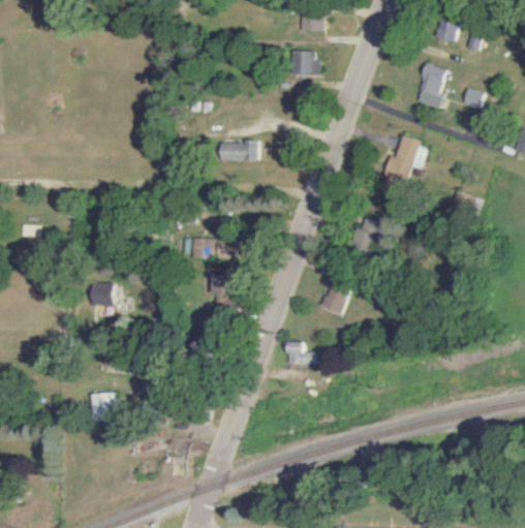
[(322,31),(322,10),(301,10),(300,31),(322,31)]
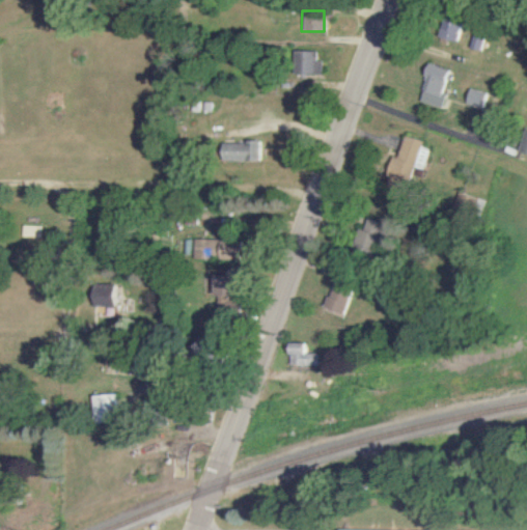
[(482,35),(472,32),(467,47),(478,51),(482,35)]
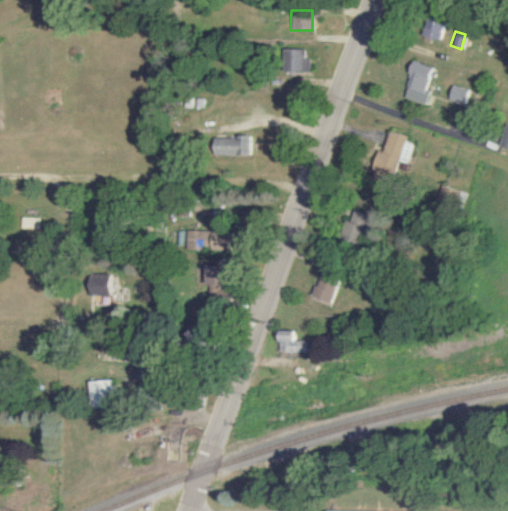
[(308,71),(308,49),(282,50),(283,71),(308,71)]
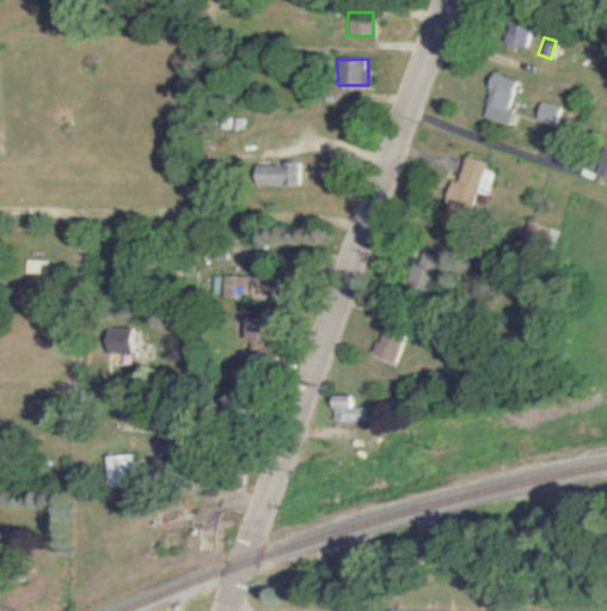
[(506,110),(516,81),(494,73),(479,115),(506,124),(510,112),(506,110)]
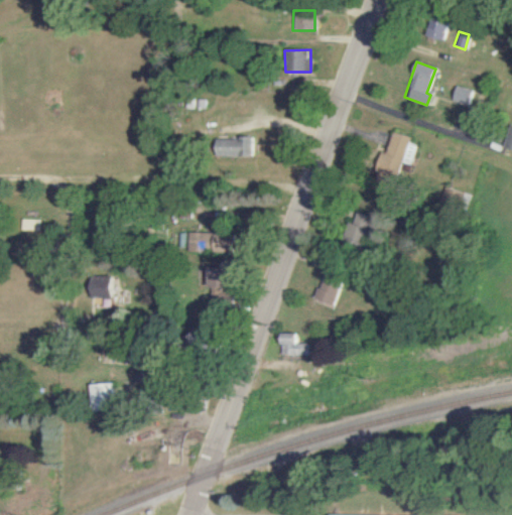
[(468,105),(472,90),(455,86),(451,100),(468,105)]
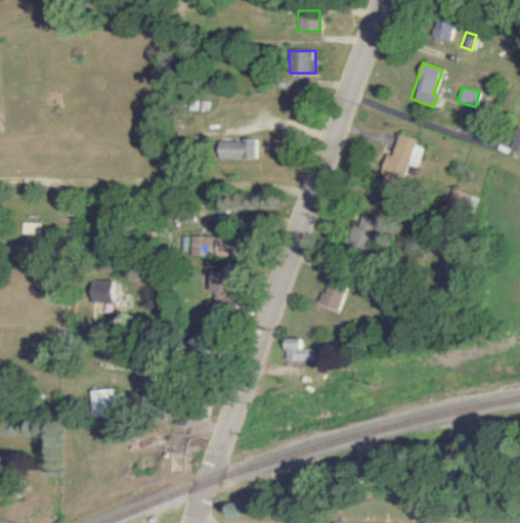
[(421,147),(415,145),(417,138),(397,133),(392,155),(386,154),(378,184),(399,189),(405,164),(416,167),(421,147)]
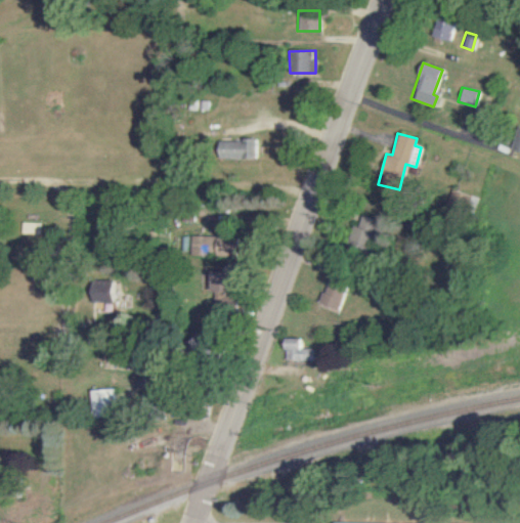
[(217,140),(217,158),(254,159),(254,140),(217,140)]
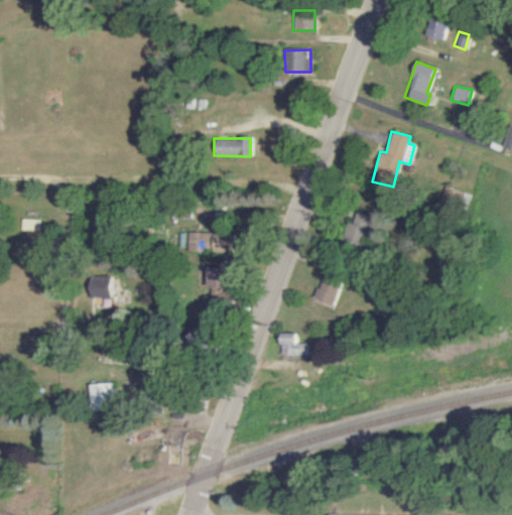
[(342,241),(361,249),(372,223),(352,215),(342,241)]
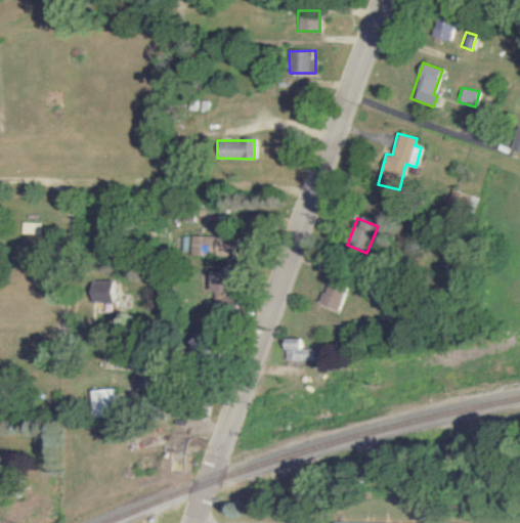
[(187,255),(209,255),(210,235),(187,235),(187,255)]
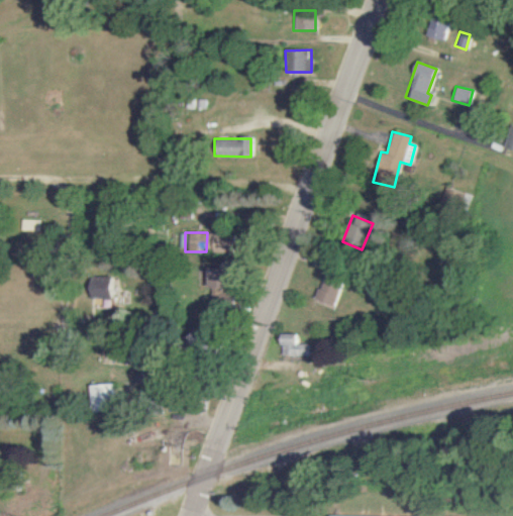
[(227,288),(228,269),(204,268),(204,287),(227,288)]
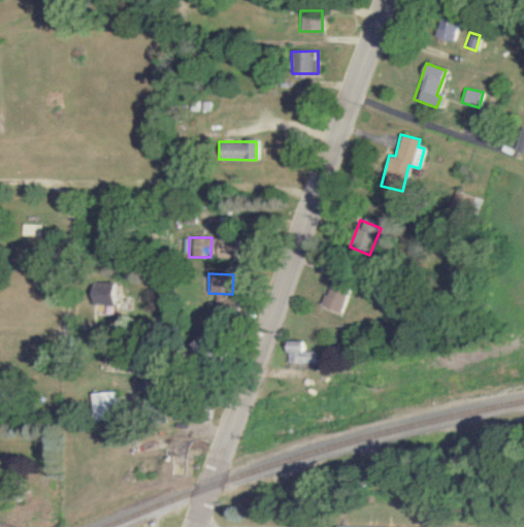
[(350,284),(330,276),(320,305),(339,313),(350,284)]
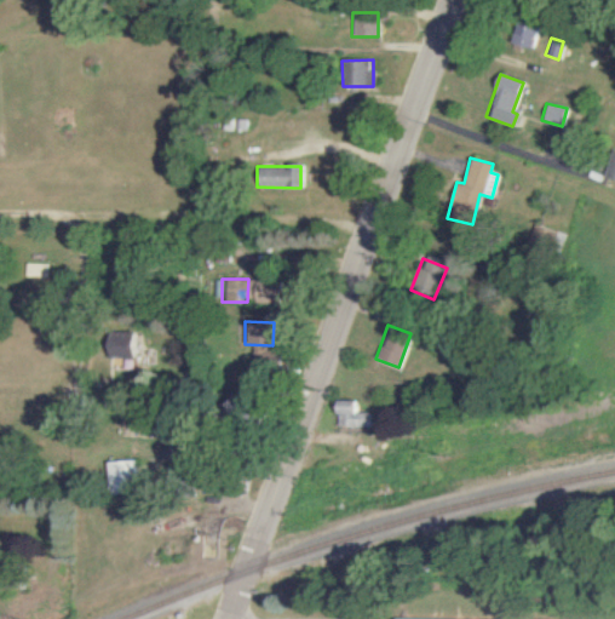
[(131,359),(131,334),(107,333),(105,357),(131,359)]
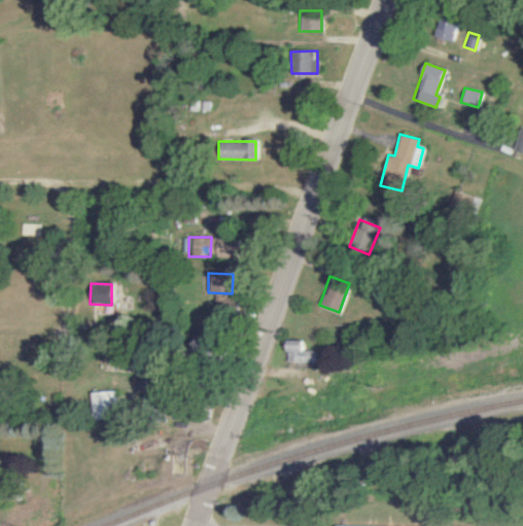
[(283,361),(309,361),(309,350),(301,350),(301,340),(284,339),(283,361)]
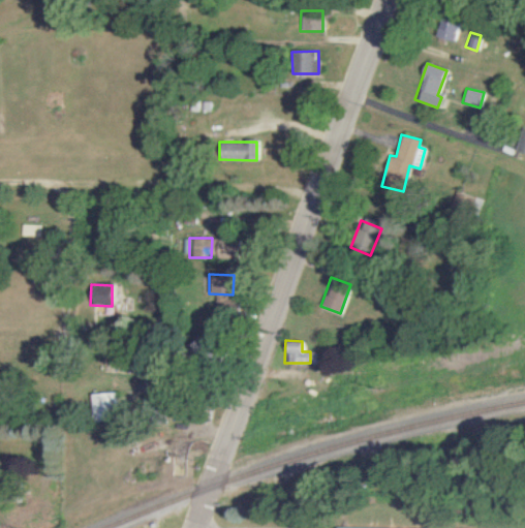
[(112,392),(90,393),(91,418),(112,418),(112,392)]
